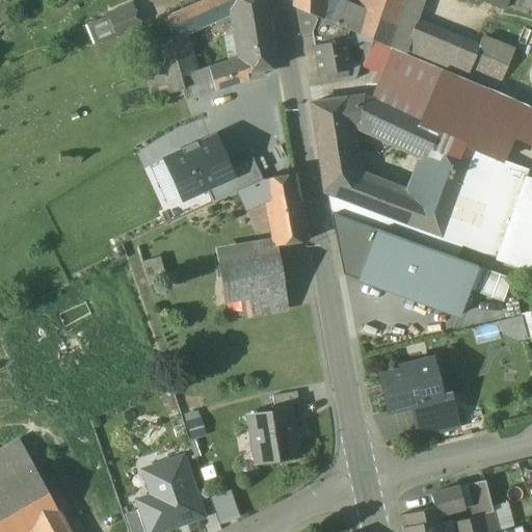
[(210,0),(164,19),(173,36),(173,37),(184,33),(213,20),(233,4),(257,0),(210,0)]
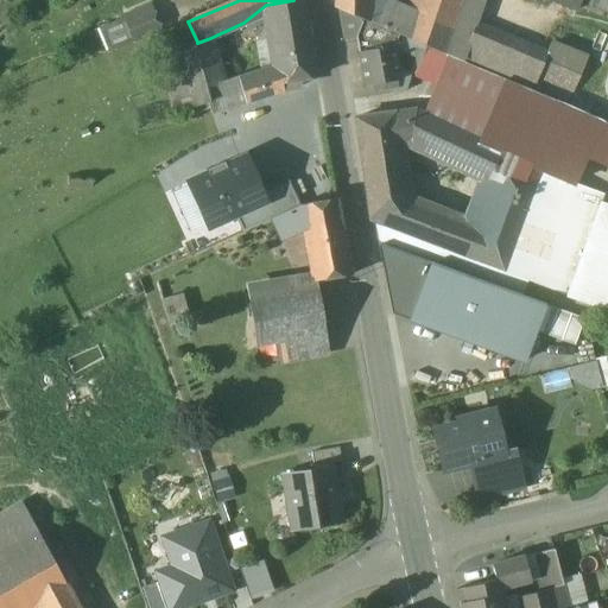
[(240,82),(238,82),(246,103),(282,92),(299,88),(299,81),(316,78),(303,0),(293,0),(266,5),(272,40),(277,70),(260,75),(240,82)]
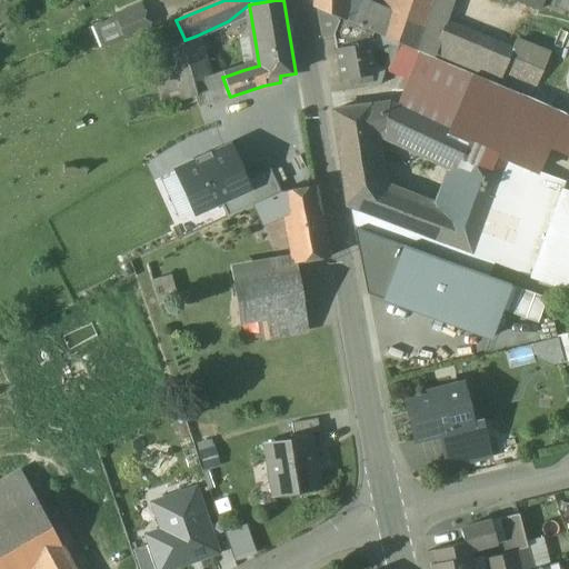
[(346,0),(312,0),(312,8),(317,9),(333,17),(335,6),(346,7),(346,6),(346,0)]
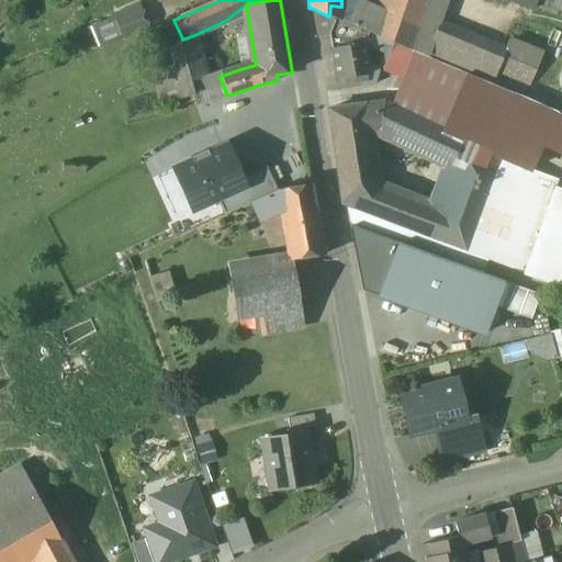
[(427,4),(415,0),(388,0),(384,11),(375,36),(394,44),(408,51),(427,4)]
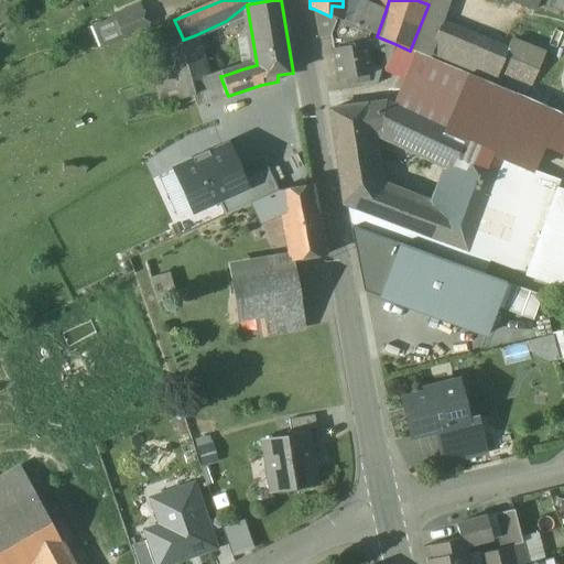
[(539,0),(505,0),(535,11),(539,3),(539,0)]
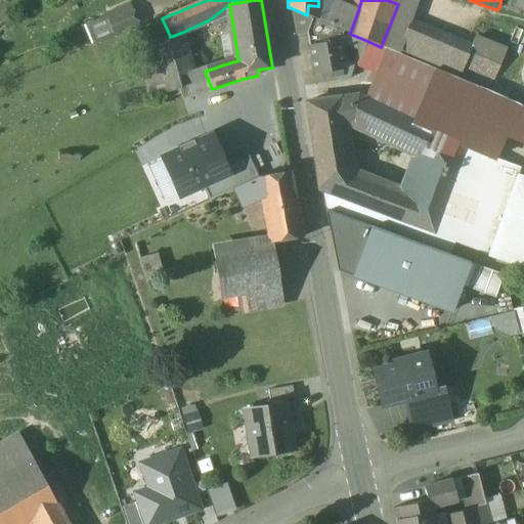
[(523,0),(500,0),(500,3),(523,12),(523,0)]
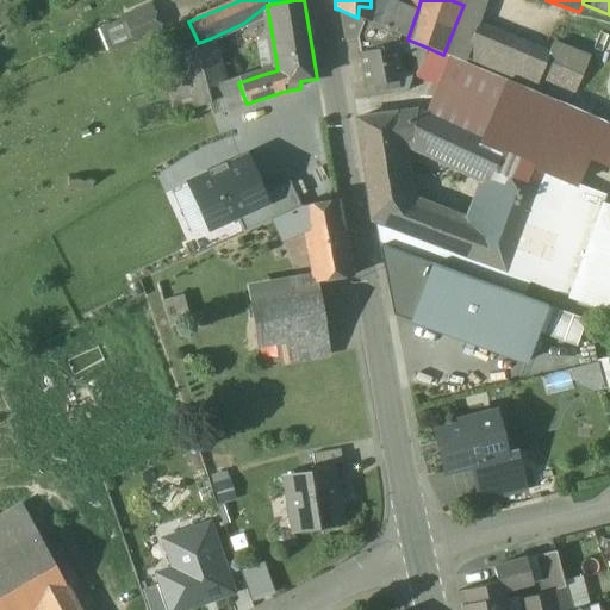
[(397,4),(371,6),(371,7),(359,6),(358,18),(363,20),(387,30),(398,4),(397,4)]
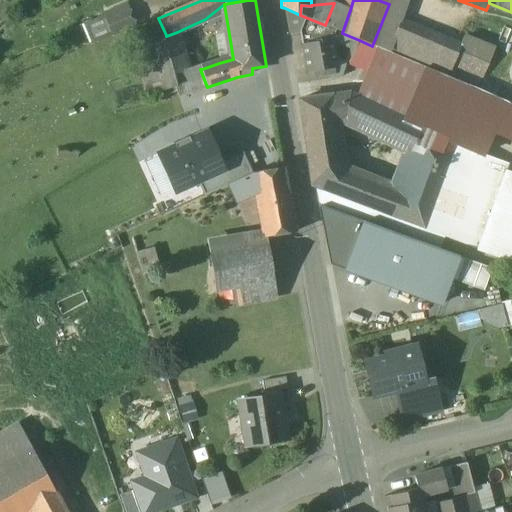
[(350,10),(334,3),(325,25),(335,30),(342,33),(350,10)]
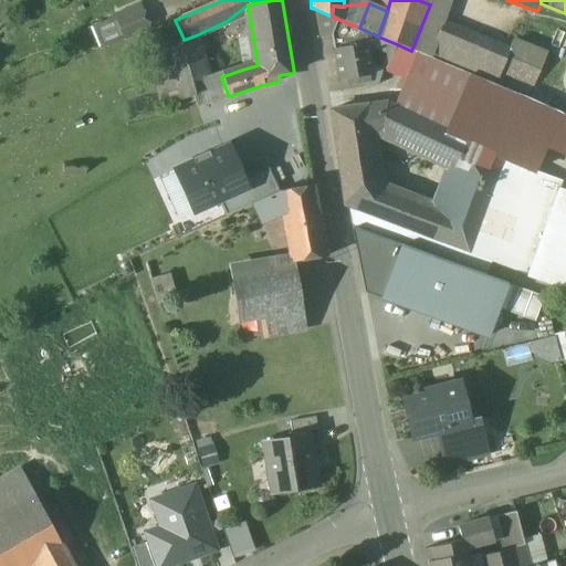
[(505,59),(437,32),(446,8),(430,4),(411,51),(490,84),(494,85),(500,72),(505,59)]
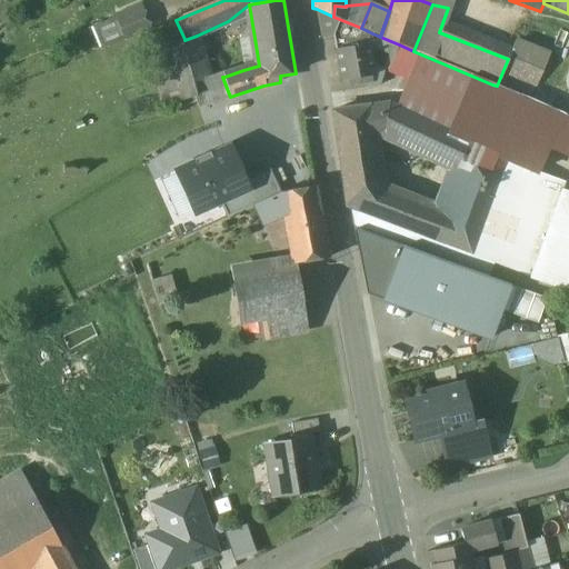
[(150,31),(140,6),(115,17),(116,18),(125,40),(126,41),(150,31)]
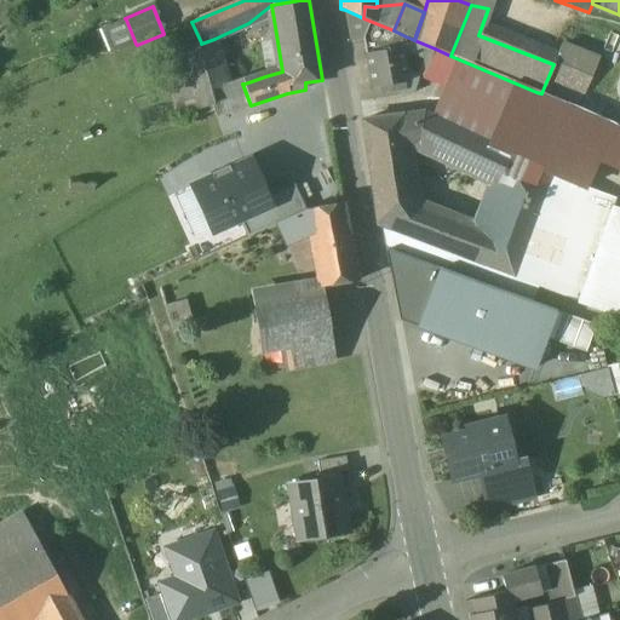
[(363,18),(345,10),(350,41),(362,39),(362,38),(369,21),(363,18)]
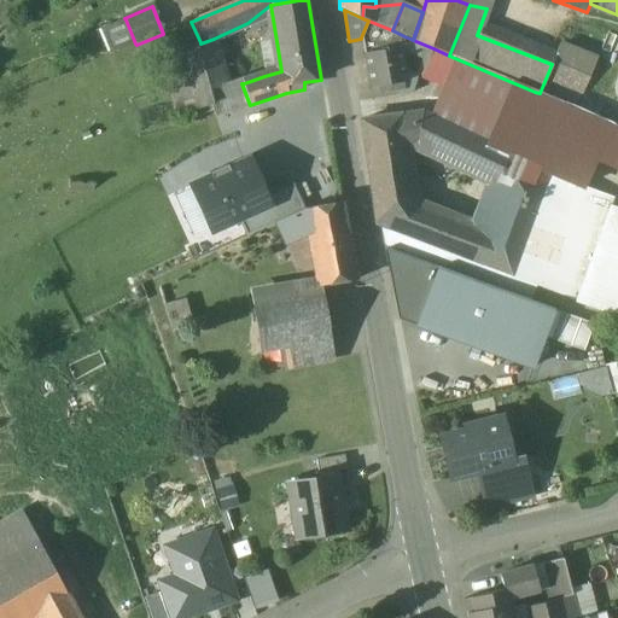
[(126,19),(103,29),(112,53),(135,44),(126,19)]
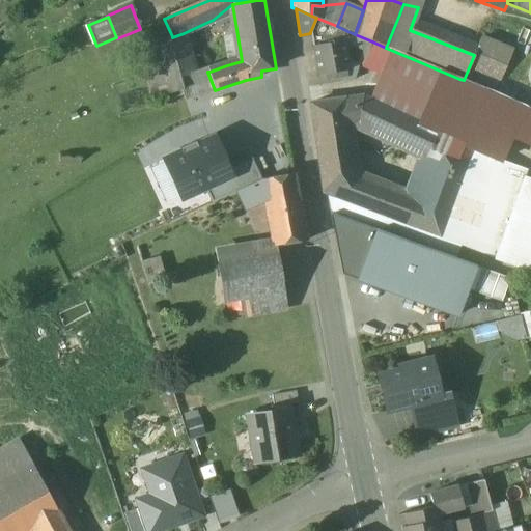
[(337,26),(316,18),(310,32),(310,33),(313,47),(343,40),(347,31),(337,26)]
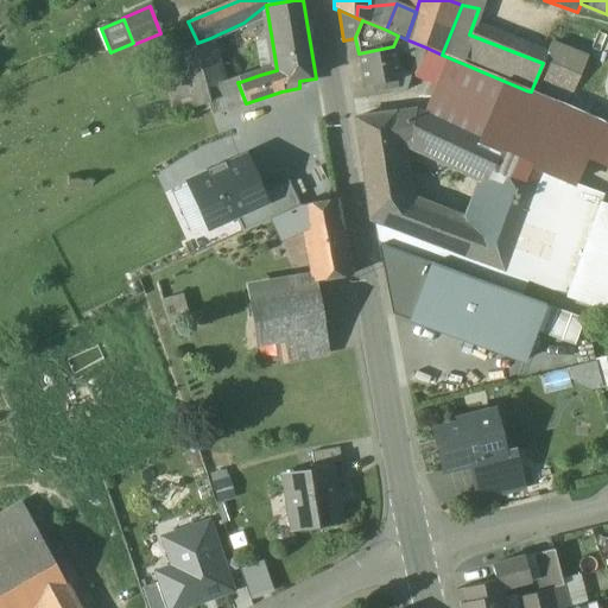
[(210,38),(197,43),(197,42),(192,43),(206,87),(223,82),(210,38)]
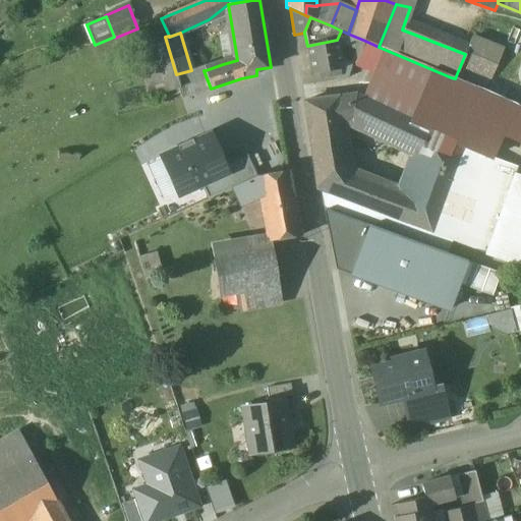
[(502,44),(475,33),(473,40),(499,50),(502,44)]
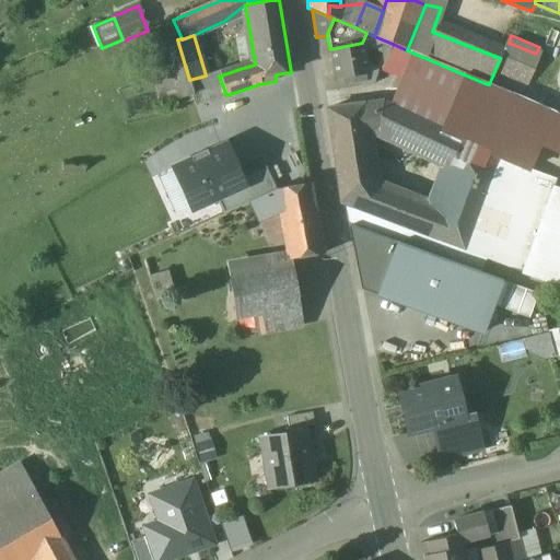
[(251,37),(236,39),(240,69),(255,65),(251,37)]
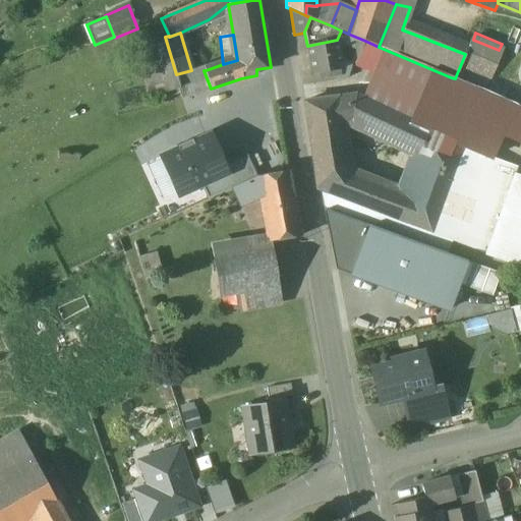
[(165,37),(136,44),(150,95),(159,93),(169,91),(179,88),(180,88),(176,74),(165,37)]
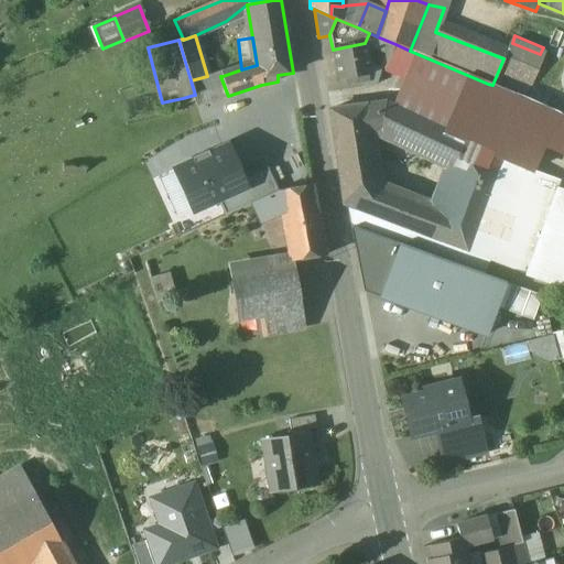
[(512,43),(510,42),(503,58),(498,72),(531,86),(544,56),(540,54),(512,43)]
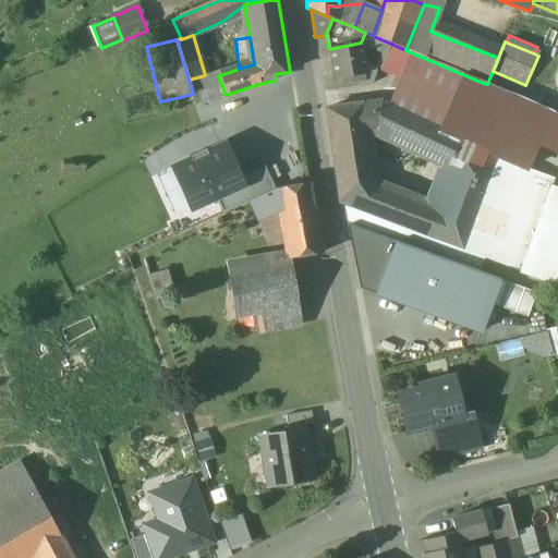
[(361,43),(329,49),(335,79),(350,76),(351,83),(364,80),(363,74),(366,73),(361,43)]
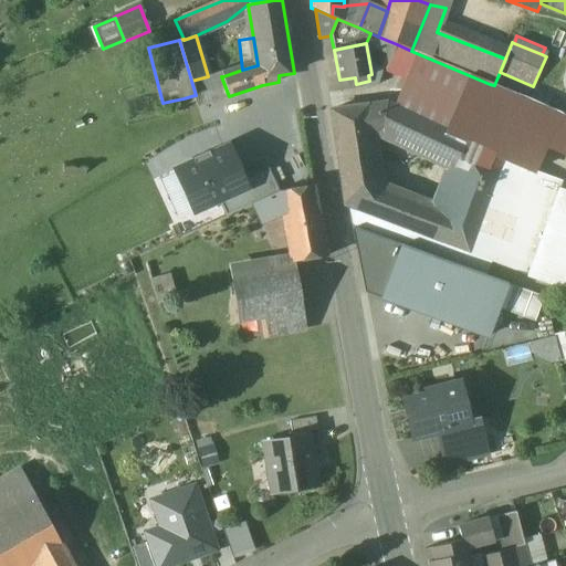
[(411,51),(397,44),(385,71),(405,80),(416,52),(411,51)]
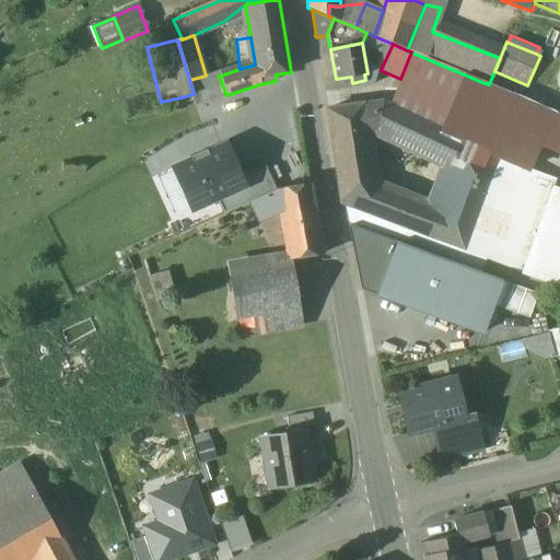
[(485,83),(411,51),(400,79),(388,106),(461,140),(485,83)]
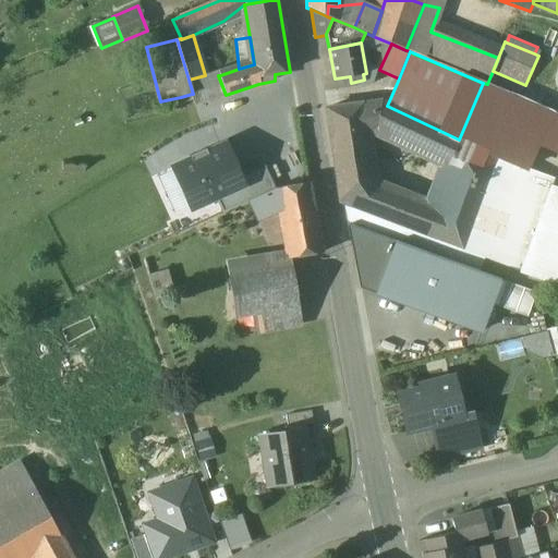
[(205,75),(189,80),(193,94),(192,94),(194,101),(195,104),(226,95),(218,75),(220,75),(218,71),(205,75)]
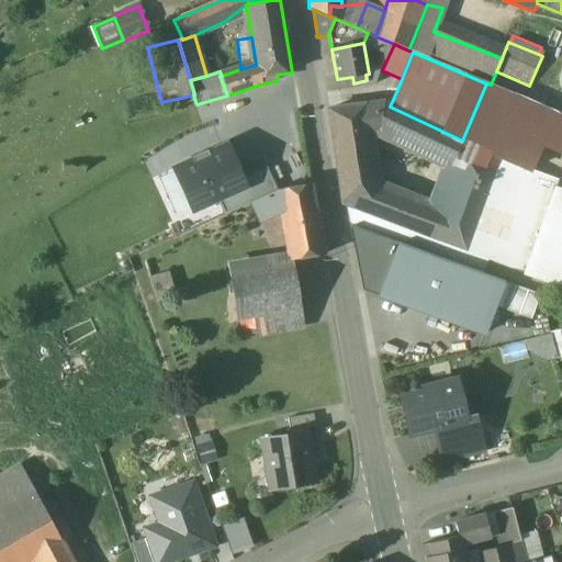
[(491,85),(486,83),(462,141),(458,152),(461,153),(493,168),(496,158),(528,170),(538,145),(552,112),(491,85)]
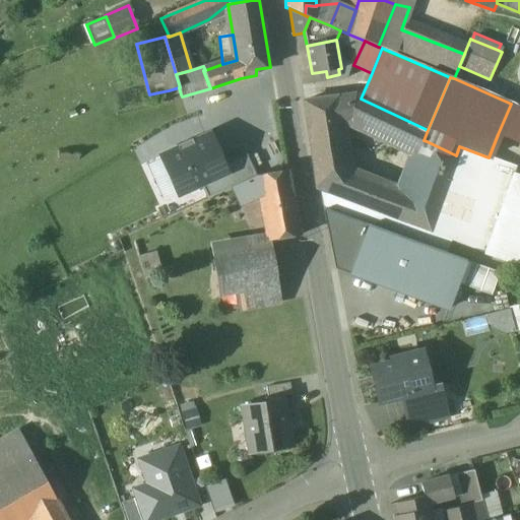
[(179,87),(169,90),(171,96),(181,94),(179,87)]
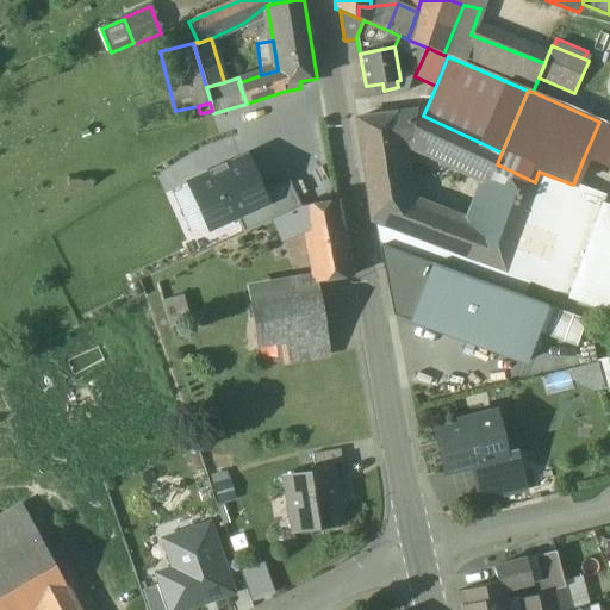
[(198,106),(186,109),(188,119),(201,116),(200,113),(198,106)]
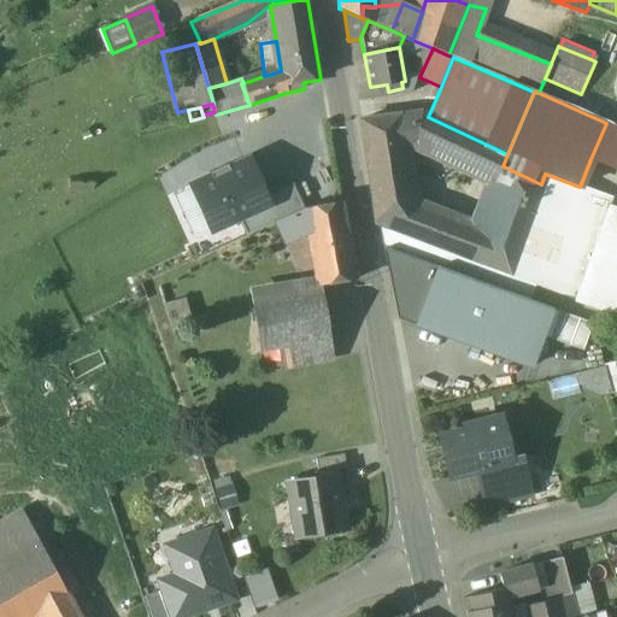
[(428,117),(419,113),(395,116),(433,134),(427,151),(500,186),(506,168),(503,166),(507,154),(428,117)]
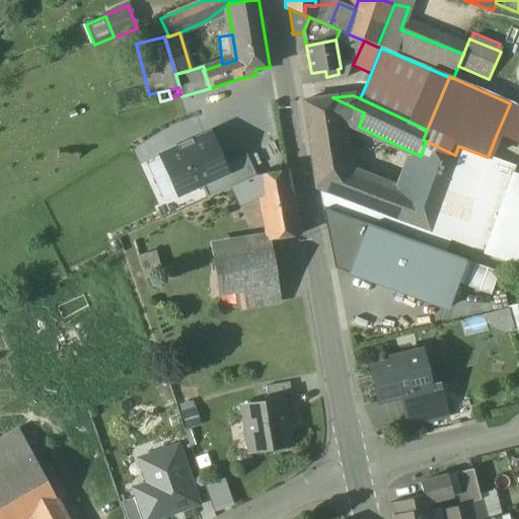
[(332,97),(303,101),(310,150),(343,145),(340,124),(348,122),(359,127),(364,113),(332,97)]
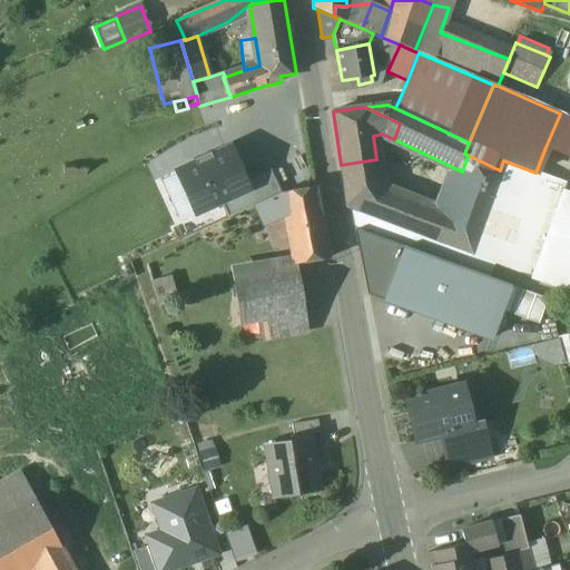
[(569,117),(560,114),(546,147),(569,156),(569,117)]
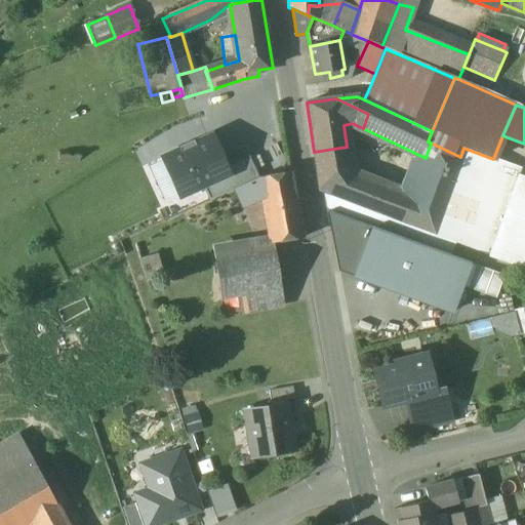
[(202,187),(229,174),(226,167),(211,137),(195,145),(193,140),(177,148),(179,152),(163,160),(180,197),(202,187)]
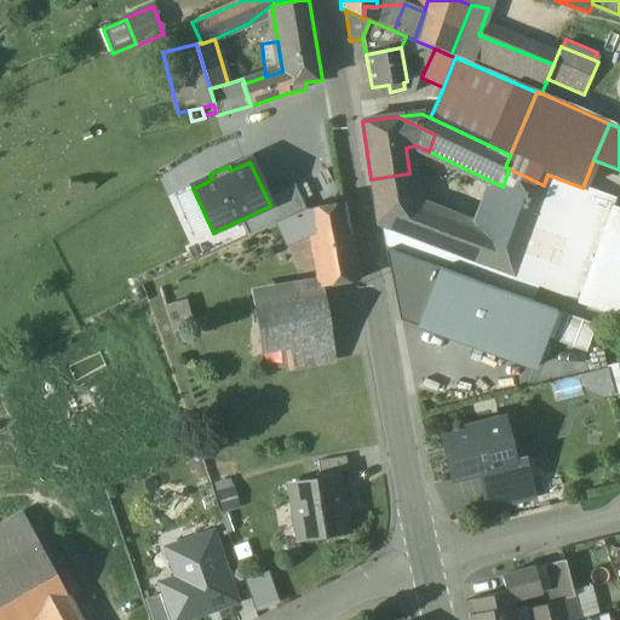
[(503,187),(486,234),(526,248),(545,185),(544,185),(509,168),(503,187)]
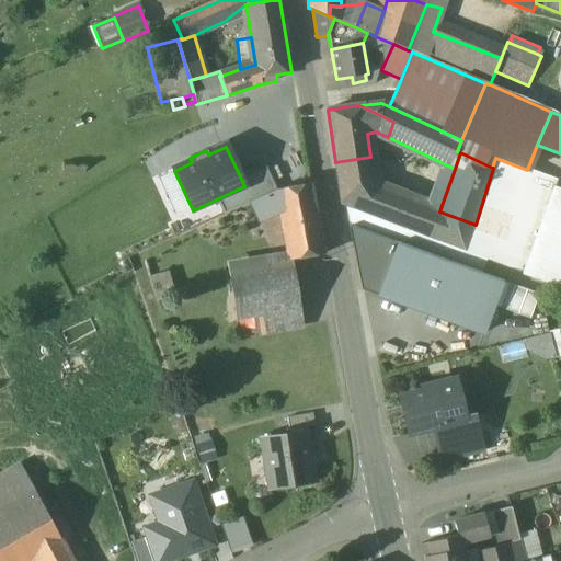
[(370,157),(335,162),(339,181),(361,182),(375,187),(370,157)]
